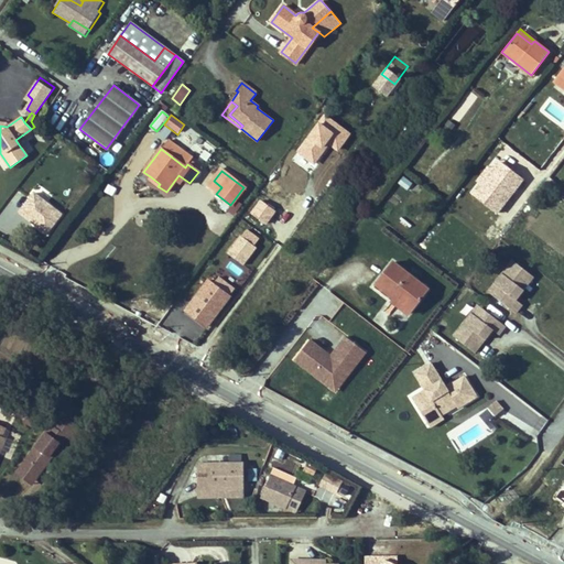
[(150,176),(149,179),(158,186),(160,184),(150,176)]
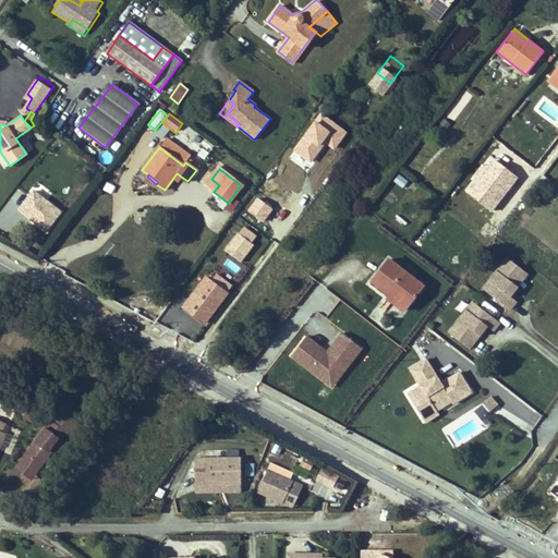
[(399,174),(393,181),(404,190),(410,182),(399,174)]
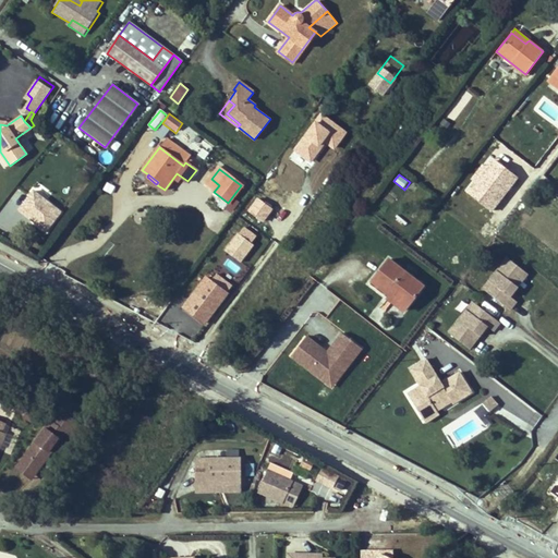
[(34,190),(16,209),(46,234),(63,215),(34,190)]
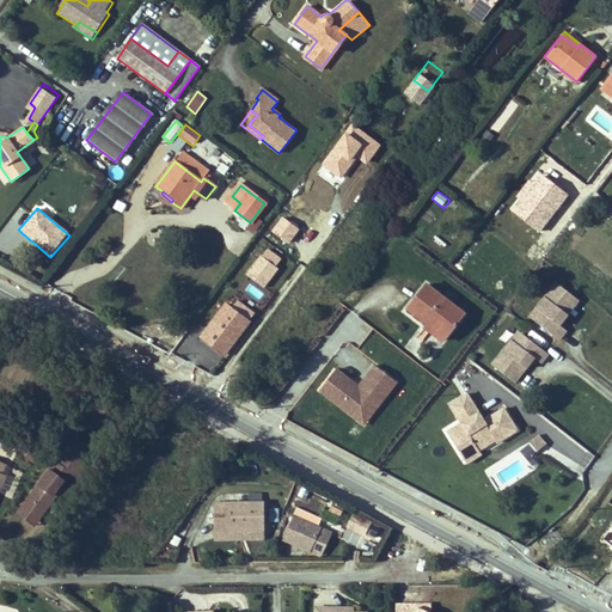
[(262,256),(248,275),(263,287),(277,268),(262,256)]
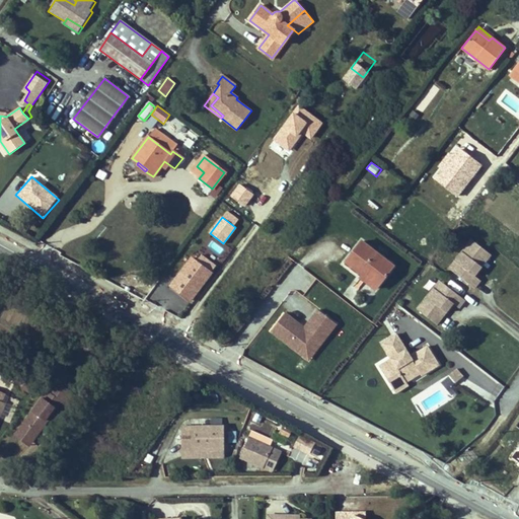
[(476,232),(454,262),(479,281),(486,273),(479,269),(487,260),(484,256),(487,252),(490,255),(496,247),(476,232)]
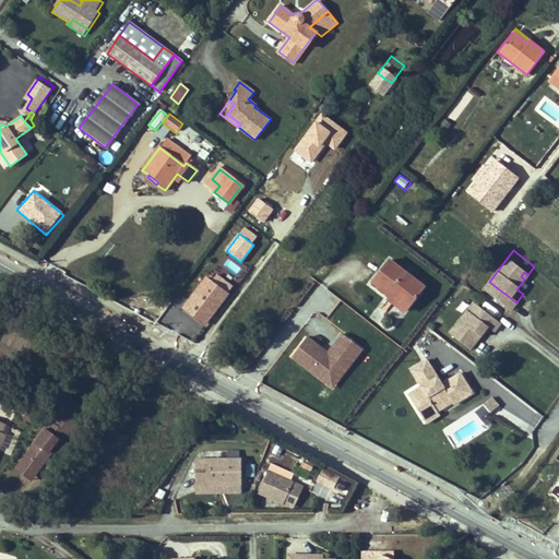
[(389,260),(380,271),(370,284),(404,310),(424,286),(389,260)]
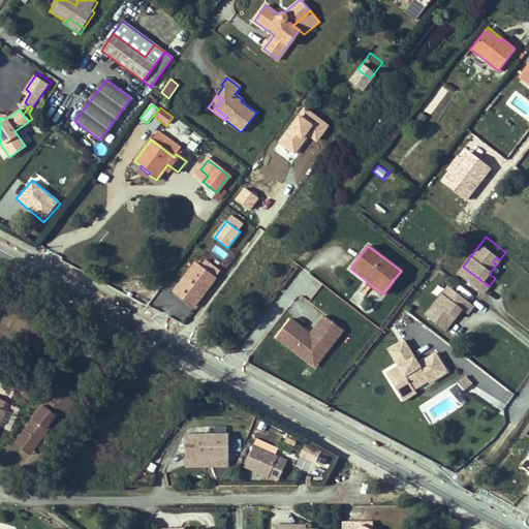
[(174,290),(193,306),(215,278),(194,262),(174,290)]
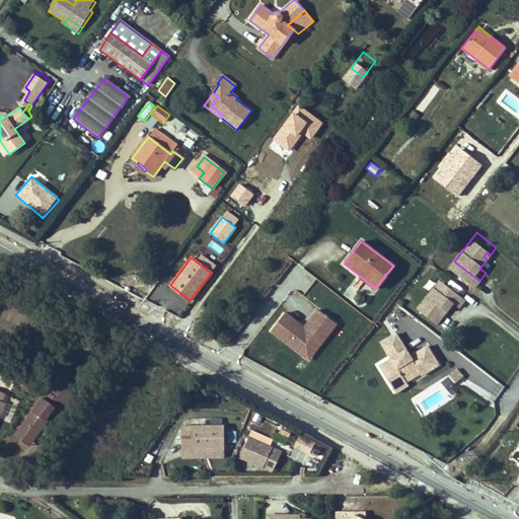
[(439,281),(416,309),(435,324),(441,316),(439,314),(442,310),(445,312),(452,303),(457,308),(463,300),(439,281)]
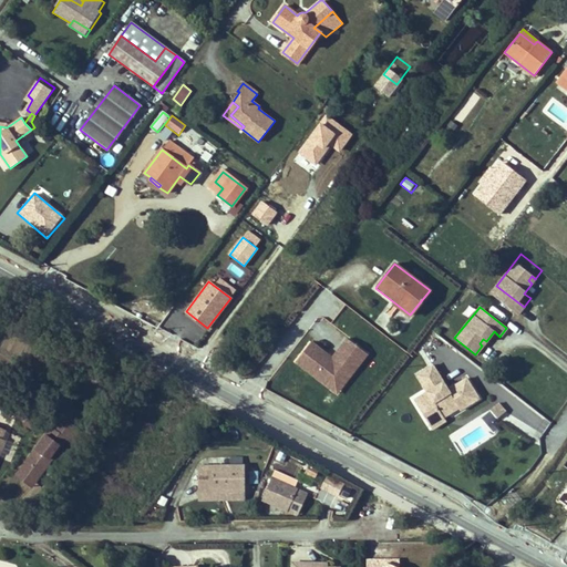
[(327,357),(311,344),(296,363),(330,391),(348,369),(353,374),(367,357),(348,341),(332,360),(329,364),(323,360),(327,357)]
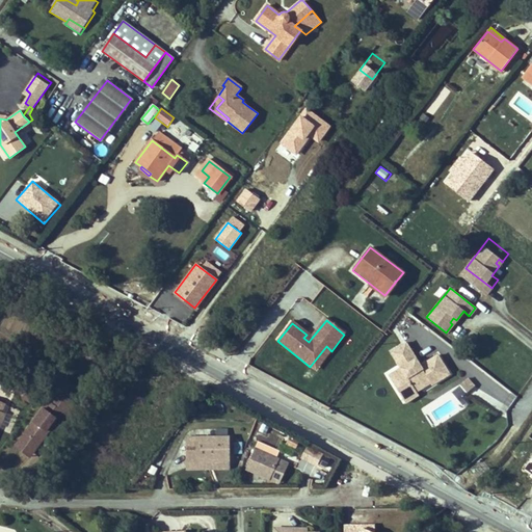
[(422,382),(449,372),(440,349),(418,361),(405,338),(389,347),(398,362),(387,370),(404,404),(425,392),(422,382)]
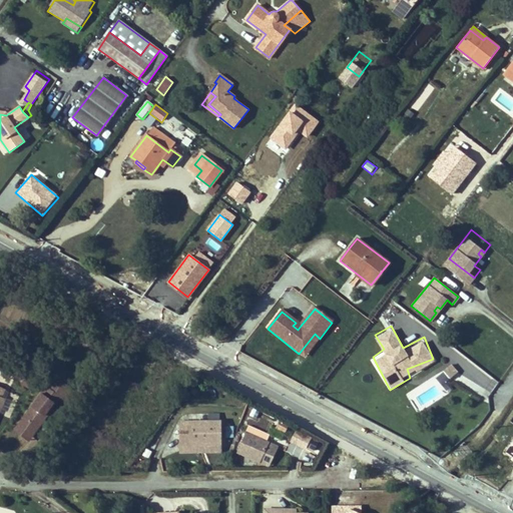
[(315,334),(299,354),(305,358),(320,339),(315,334)]
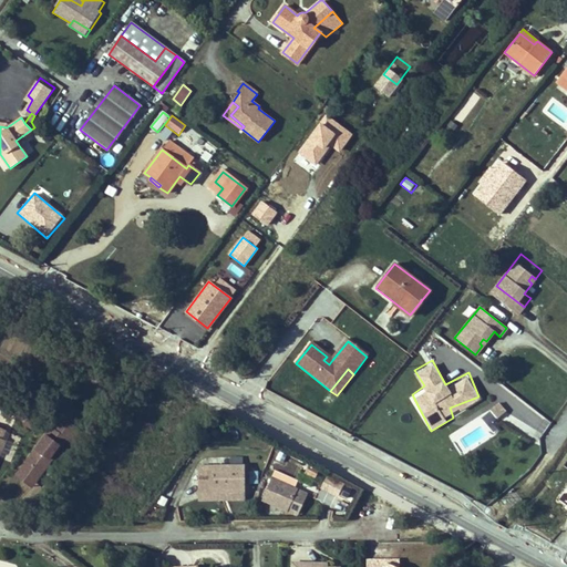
[(496,419),(506,412),(500,402),(490,410),(496,419)]
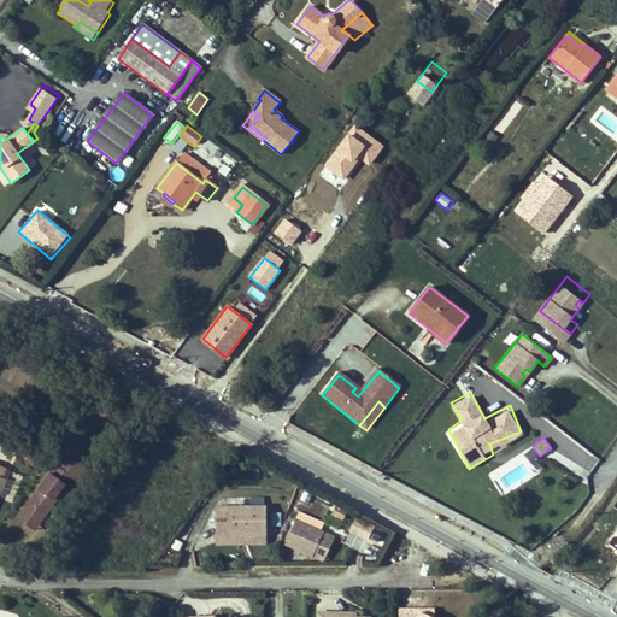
[(66,482),(75,488),(84,475),(64,459),(54,472),(50,469),(17,513),(34,527),(66,482)]
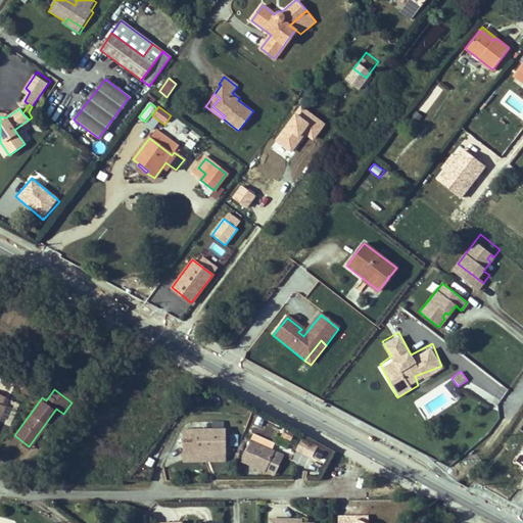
[(0,418),(1,414),(0,413),(0,410),(3,402),(5,402),(8,393),(0,391),(0,418)]
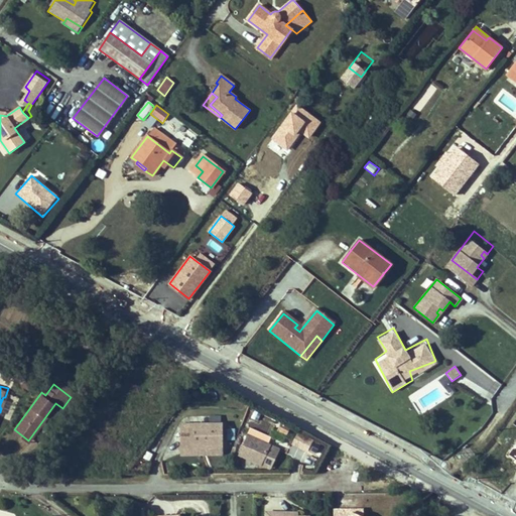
[(5,397),(3,397),(0,404),(0,407),(1,408),(6,410),(10,399),(5,397)]
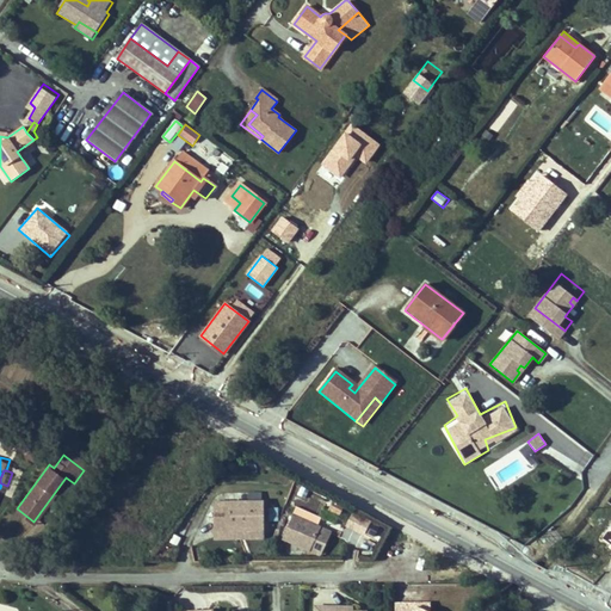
[(264,500),(227,500),(227,513),(216,513),(216,530),(227,530),(227,526),(238,526),(264,525),(264,500)]
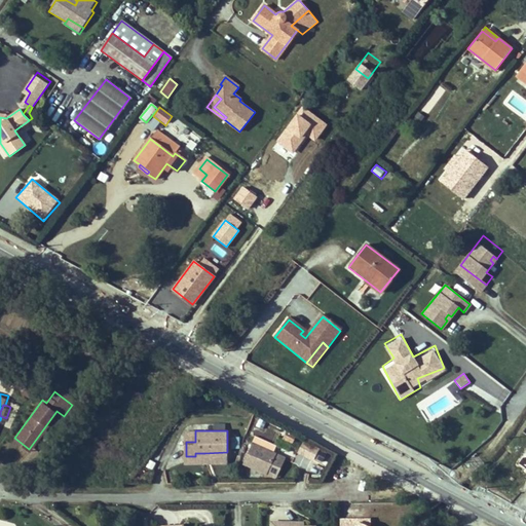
[(195,442),(195,430),(186,430),(186,442),(195,442)]
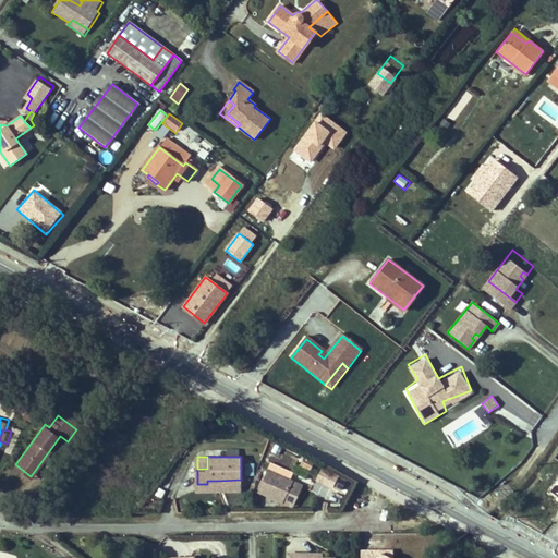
[(15,464),(10,472),(26,483),(31,476),(15,464)]
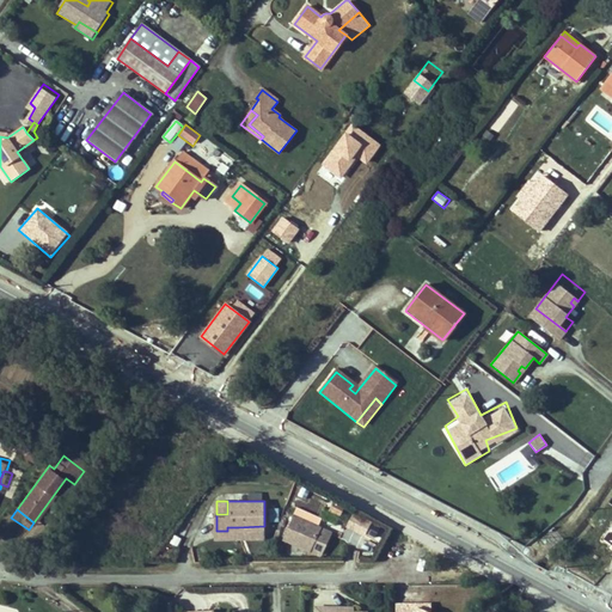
[(268,524),(279,524),(279,509),(268,509),(268,524)]
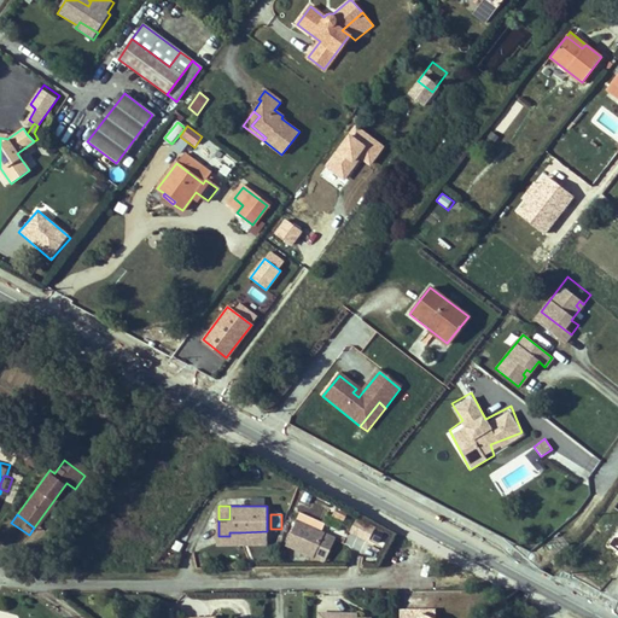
[(296,522),(287,543),(315,555),(325,532),(296,522)]
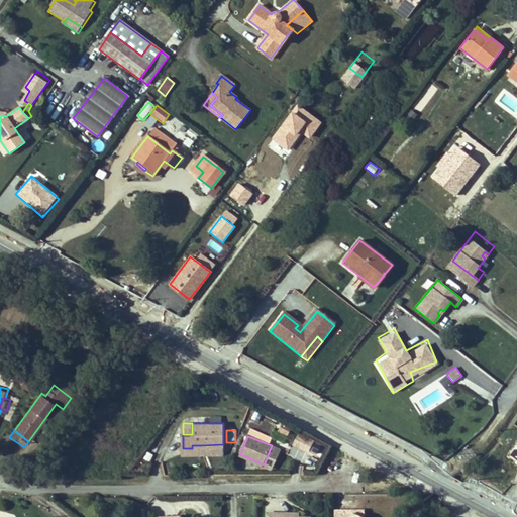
[(363,516),(365,513),(336,508),(333,516),(363,516)]
